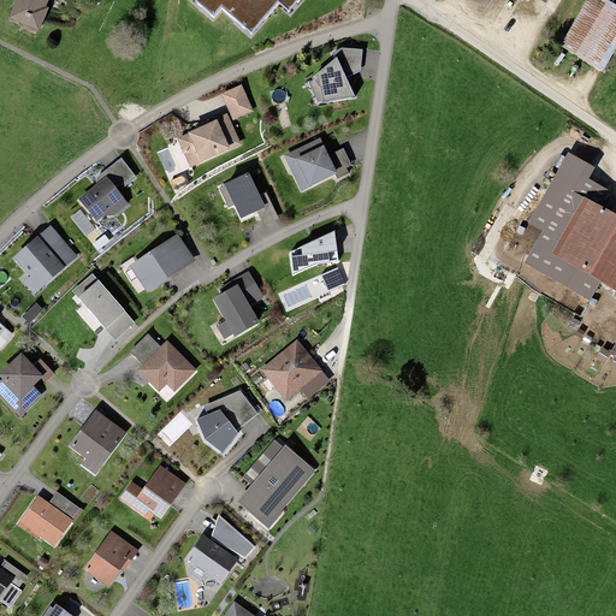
[(15,0),(7,17),(39,31),(49,5),(47,4),(48,0),(15,0)]
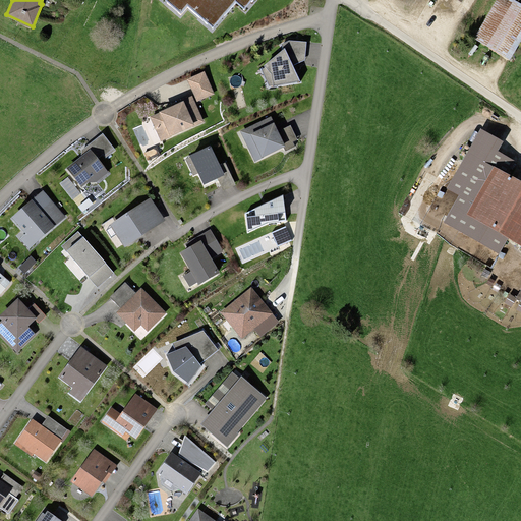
[(167,0),(181,12),(187,4),(212,25),(234,0),(236,0),(244,6),(249,0),(167,0)]
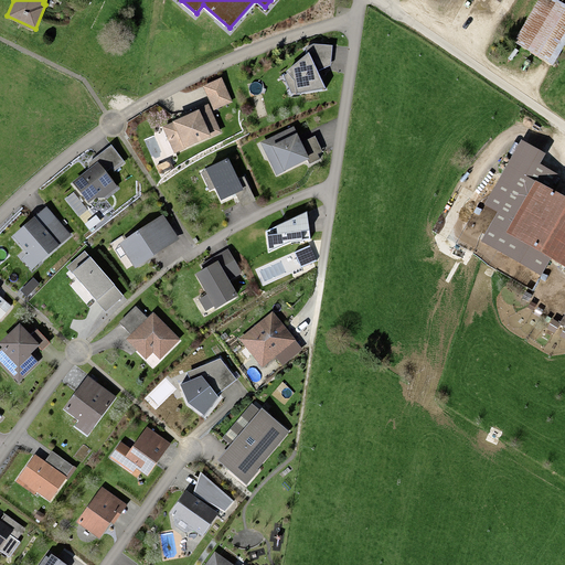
[(564,13),(542,0),(539,0),(512,45),(550,67),(564,42),(564,13)]
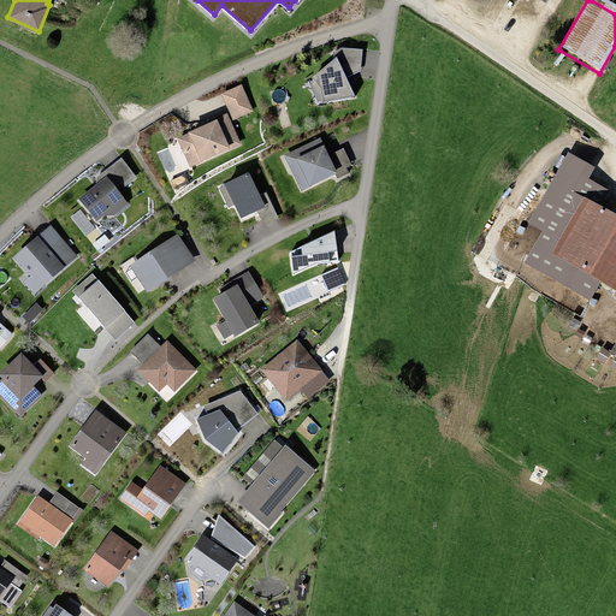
[(355,96),(337,58),(307,82),(319,101),(355,96)]
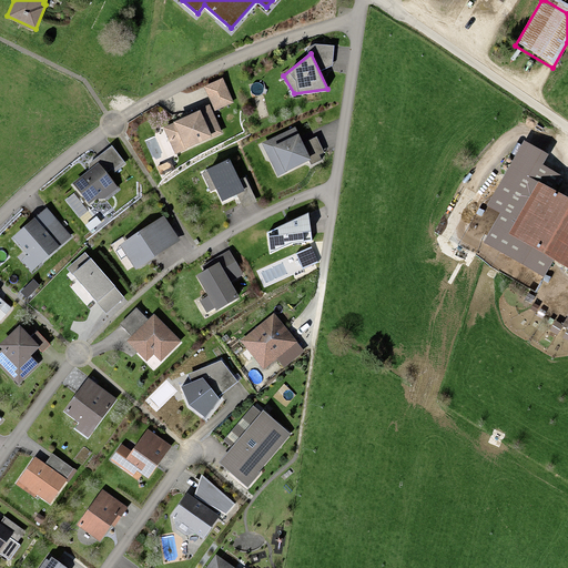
[(223,78),(203,87),(214,111),(234,102),(223,78)]
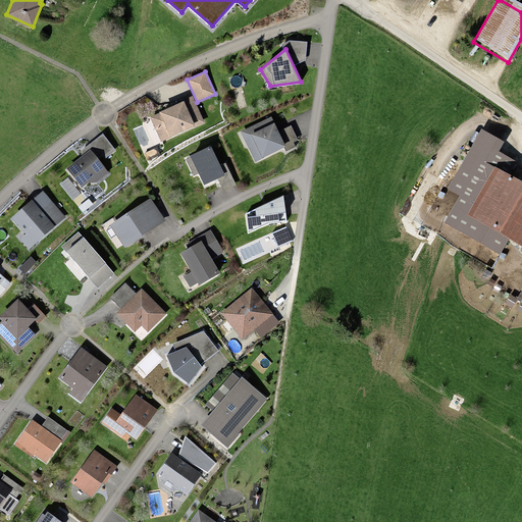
[(193,97),(150,117),(161,142),(205,122),(193,97)]
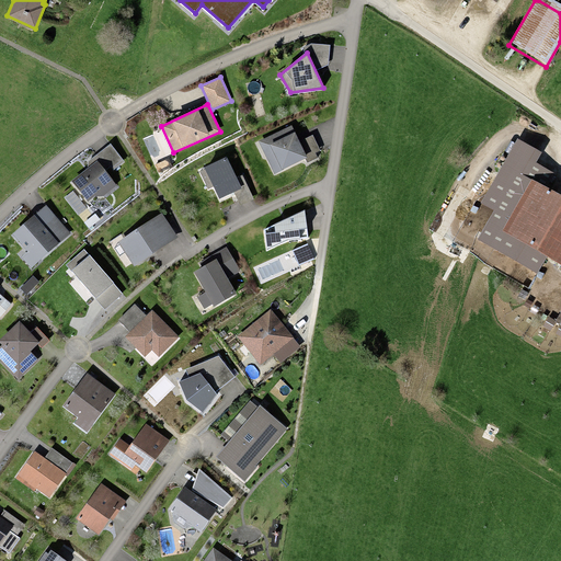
[(308,158),(292,125),(264,139),(272,153),(266,157),(275,174),(308,158)]
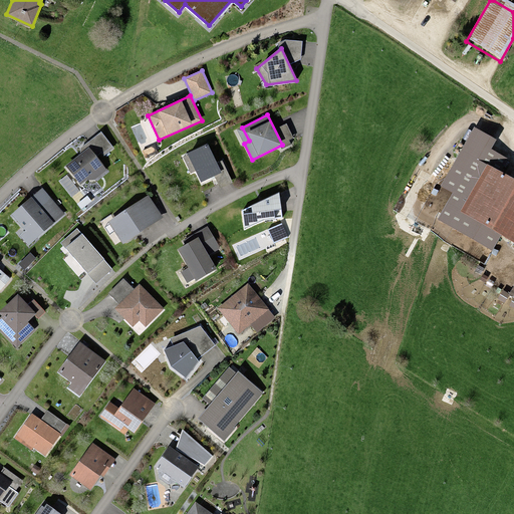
[(114,149),(101,132),(78,150),(81,154),(65,167),(82,189),(107,170),(97,157),(101,154),(104,157),(114,149)]
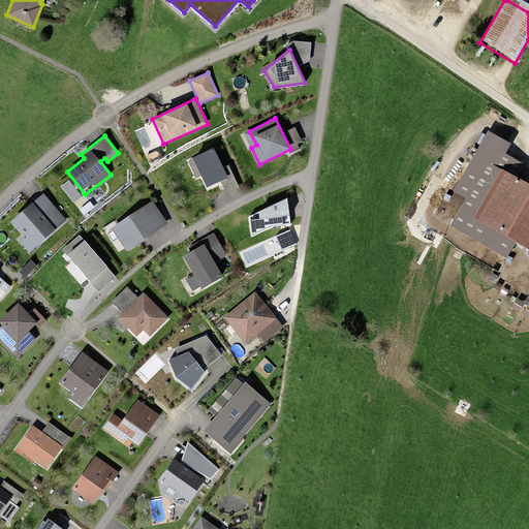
[(213,148),(186,160),(195,180),(201,177),(208,189),(221,182),(226,194),(240,188),(229,165),(222,168),(213,148)]
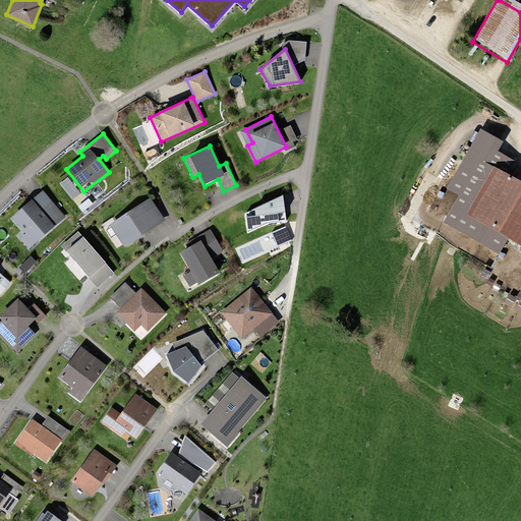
[(520,183),(495,169),(468,215),(520,245),(520,183)]
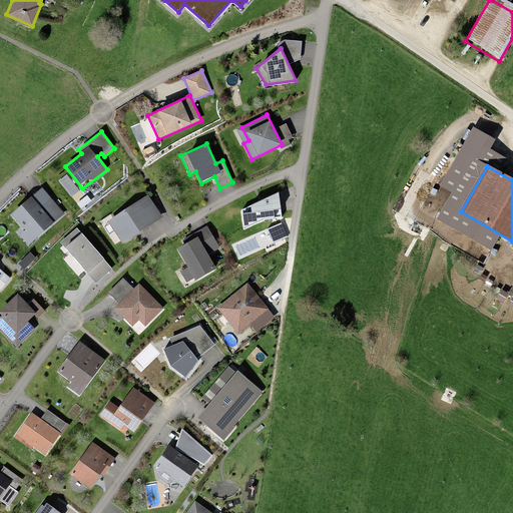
[(66,213),(42,187),(10,215),(26,230),(19,235),(28,246),(66,213)]
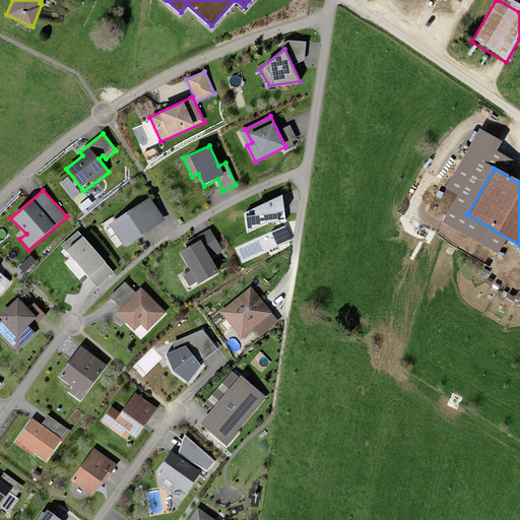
[(285,220),(282,195),(245,212),(248,232),(267,222),(285,220)]
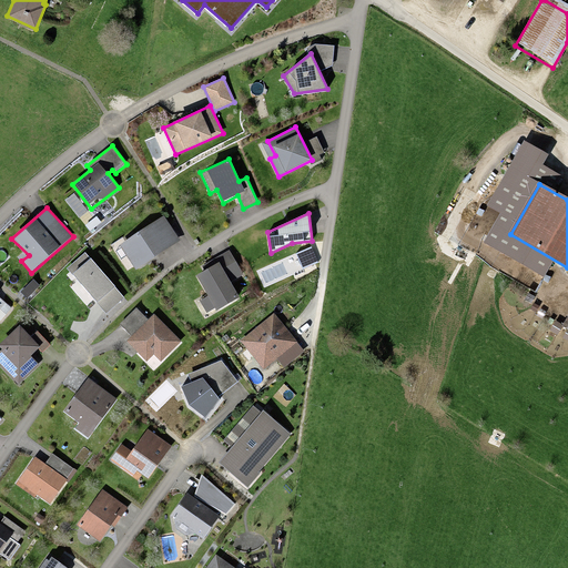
[(181,241),(164,215),(119,245),(135,270),(181,241)]
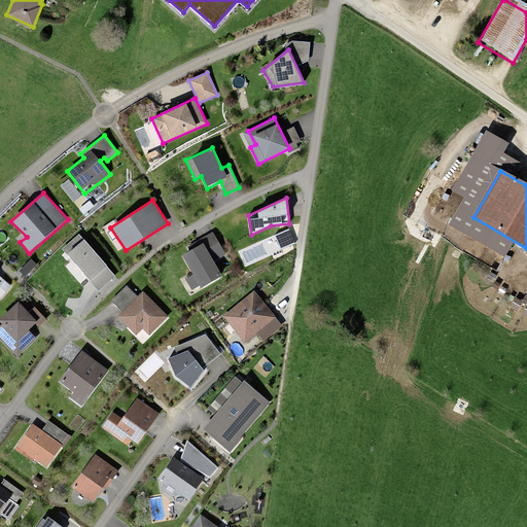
[(225,254),(213,232),(199,241),(201,245),(182,255),(194,275),(185,279),(191,290),(200,286),(202,288),(222,276),(213,261),(225,254)]
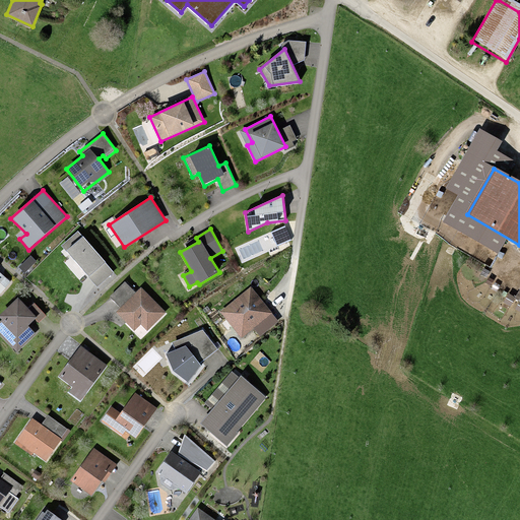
[(114,272),(78,231),(61,246),(98,287),(114,272)]
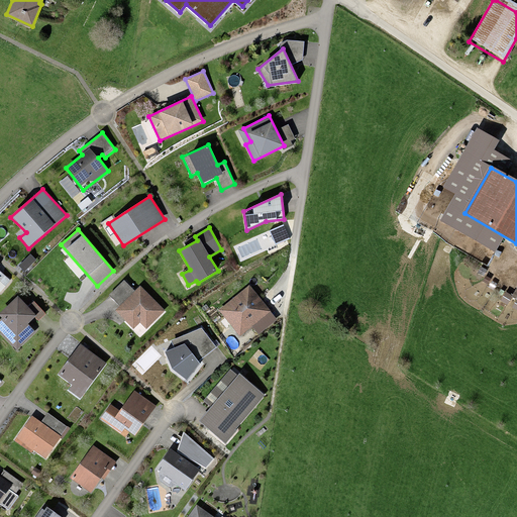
[(0,292),(0,293),(11,281),(4,275),(0,279),(0,292)]
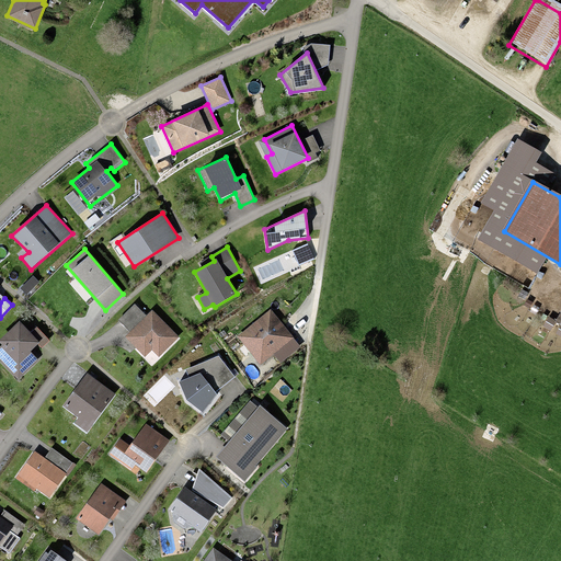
[(147,316),(135,304),(118,320),(129,332),(147,316)]
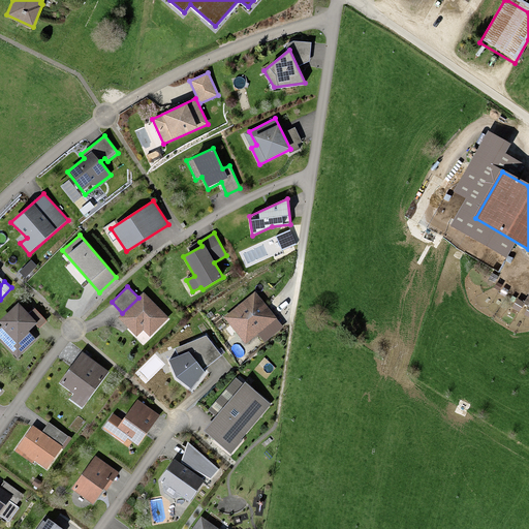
[(169,317),(144,292),(118,317),(137,337),(144,332),(150,337),(169,317)]
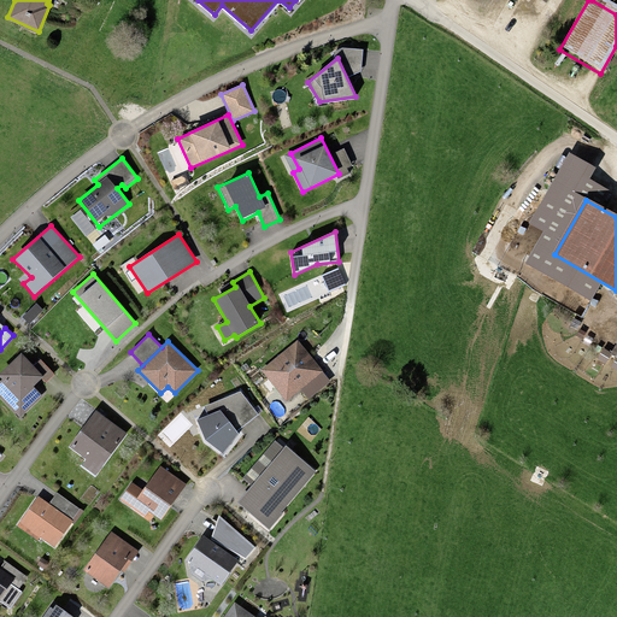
[(317,374),(293,345),(260,371),(280,394),(289,386),(295,392),(317,374)]
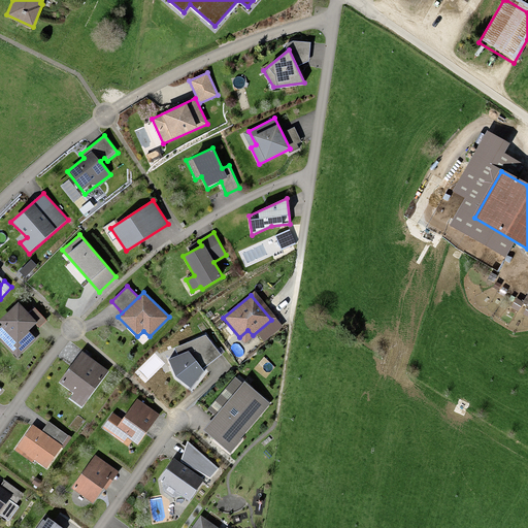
[(30,312),(19,302),(0,320),(0,323),(1,325),(0,326),(0,338),(18,358),(37,339),(30,331),(36,325),(40,328),(47,321),(35,307),(30,312)]
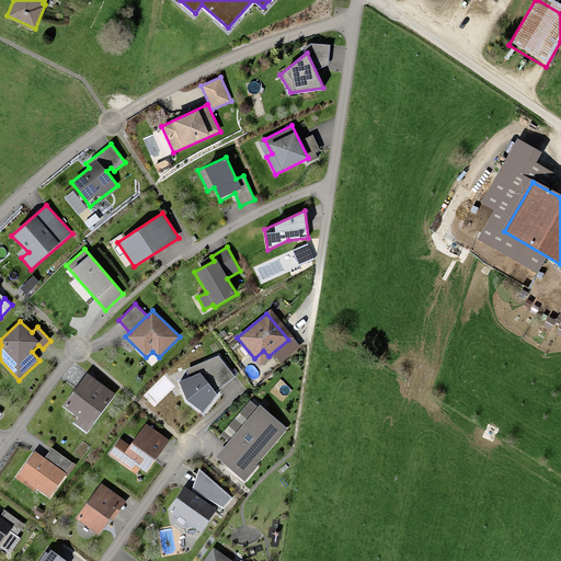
[(236,377),(218,356),(185,369),(190,378),(179,382),(186,401),(203,413),(217,396),(215,392),(236,377)]
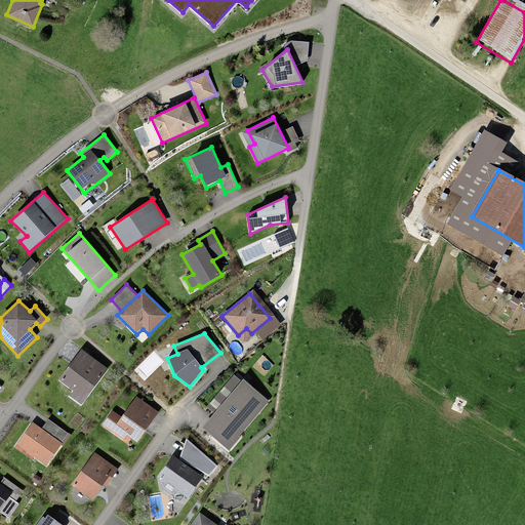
[(82,349),(58,380),(74,391),(70,396),(81,405),(109,369),(82,349)]
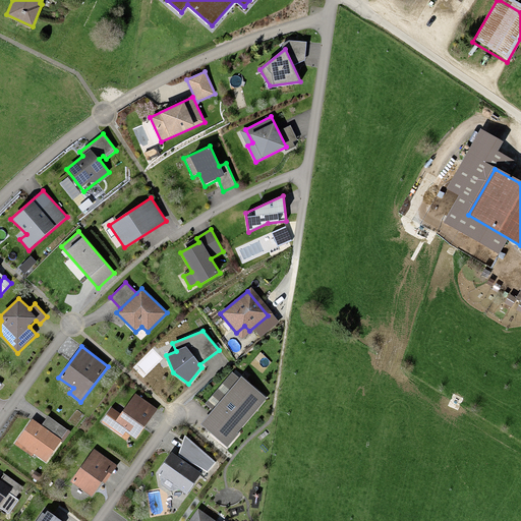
[(268,399),(234,369),(206,403),(213,410),(200,424),(228,448),(239,433),(238,432),(268,399)]
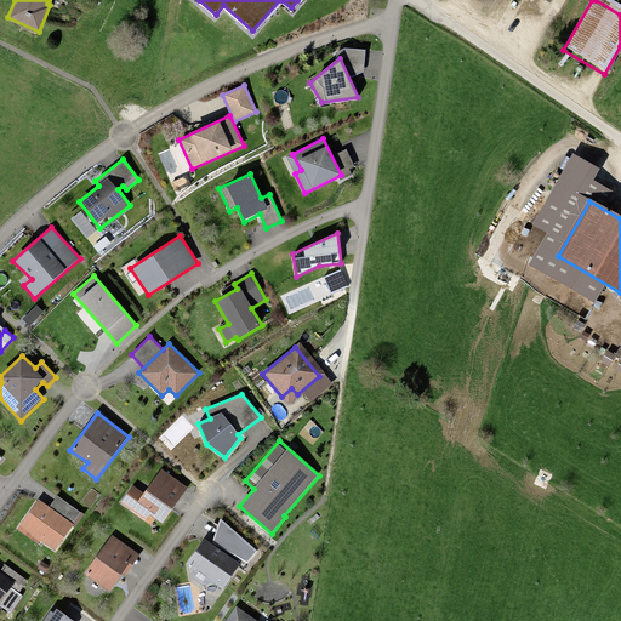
[(188,488),(161,468),(144,494),(134,485),(121,503),(146,520),(149,516),(163,524),(188,488)]
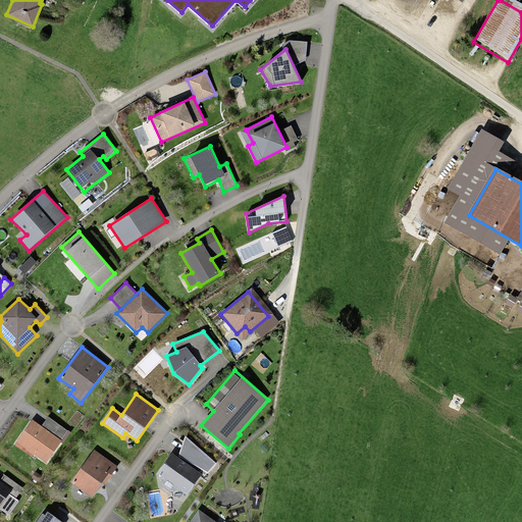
[(64,441),(70,432),(48,417),(42,426),(64,441)]
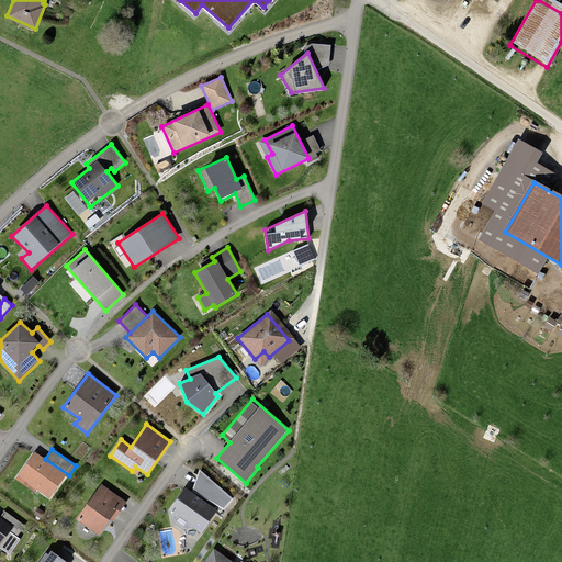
[(45,459),(35,451),(15,479),(34,493),(36,490),(51,499),(69,475),(45,459)]
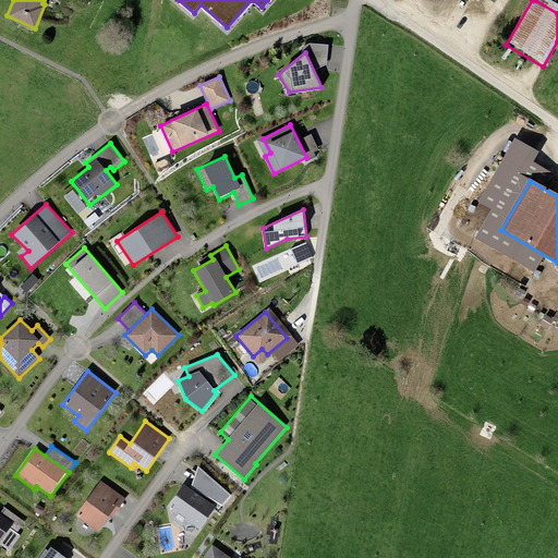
[(198,466),(191,488),(222,506),(231,496),(198,466)]
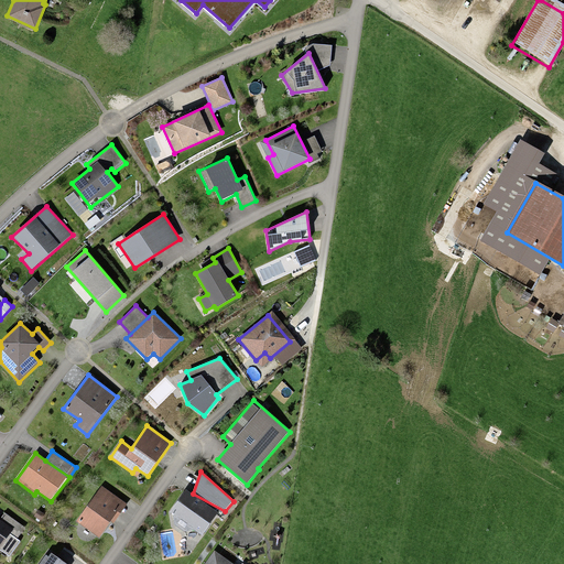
[(128,503),(101,486),(77,522),(99,538),(110,522),(114,523),(119,516),(128,503)]
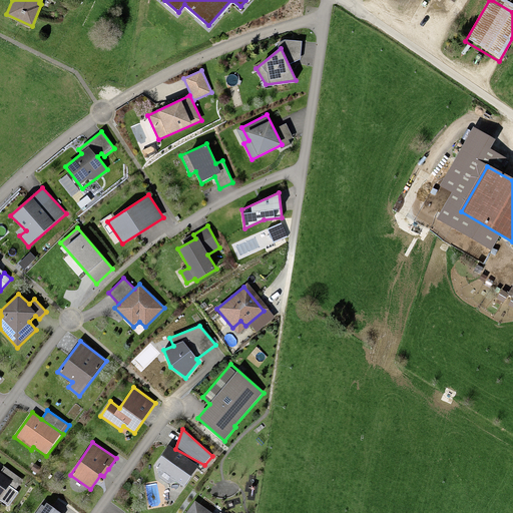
[(183,487),(198,466),(168,446),(156,464),(159,478),(167,484),(176,482),(183,487)]
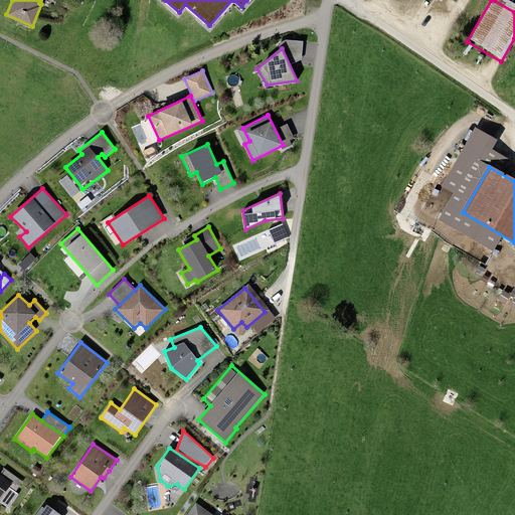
[(0,473),(0,501),(9,508),(18,494),(16,492),(23,481),(4,468),(0,474),(0,473)]
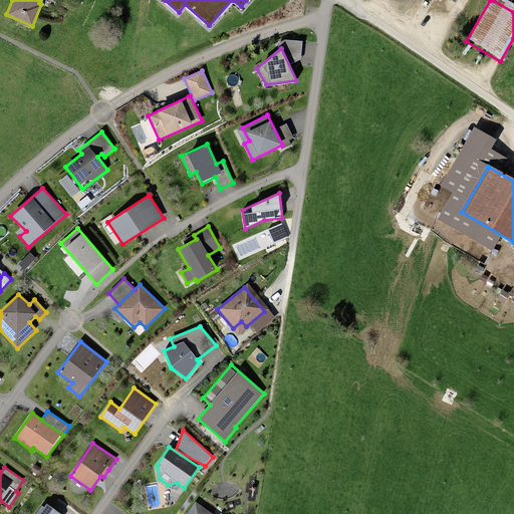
[(213,513),(196,502),(187,513),(213,513)]
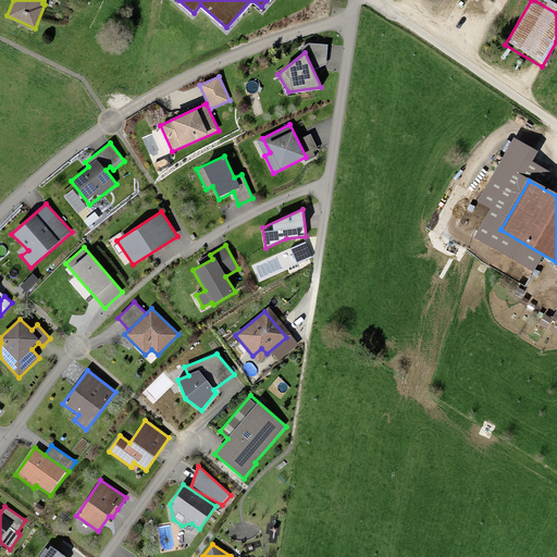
[(48,549),(46,548),(38,556),(65,556),(50,546),(48,549)]
